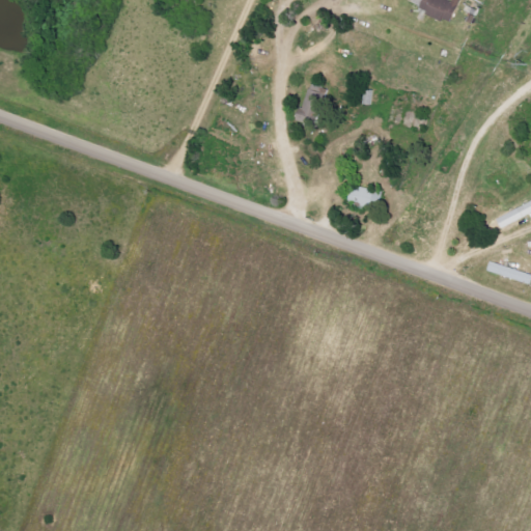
[(449,0),(422,0),(418,12),(451,24),(458,3),(449,0)]
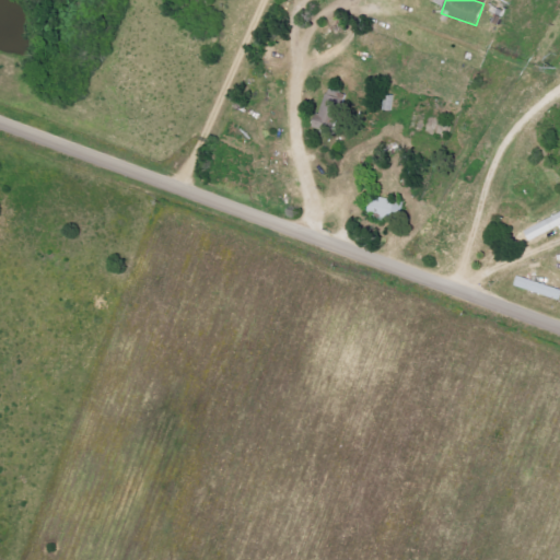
[(314,128),(318,129),(321,123),(331,127),(342,95),(327,90),(314,128)]
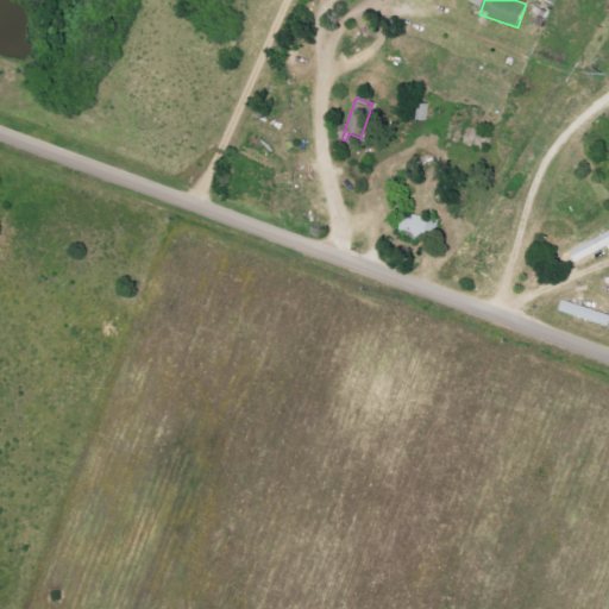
[(438,221),(403,214),(399,234),(434,242),(438,221)]
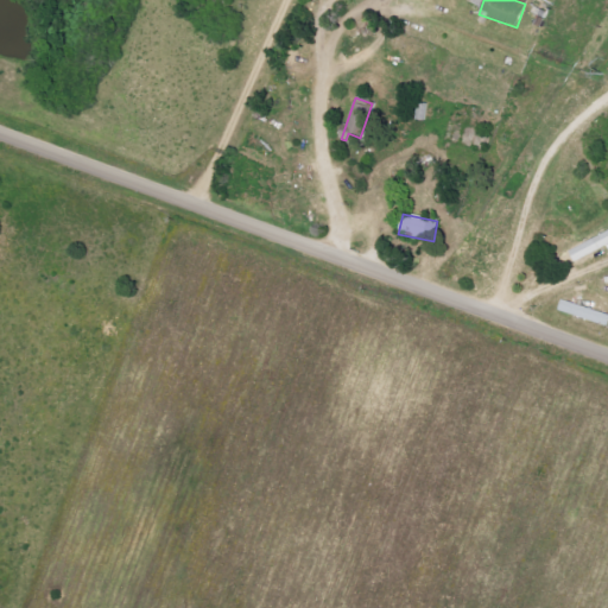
[(607,247),(607,233),(568,253),(574,264),(607,247)]
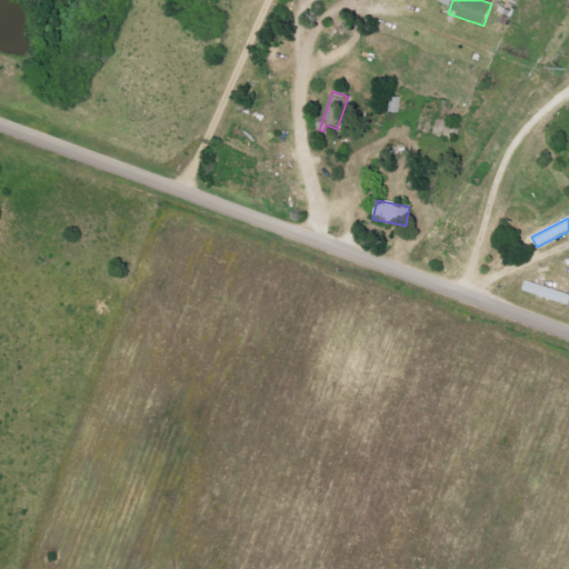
[(568,307),(568,302),(568,296),(526,282),(522,292),(568,307)]
